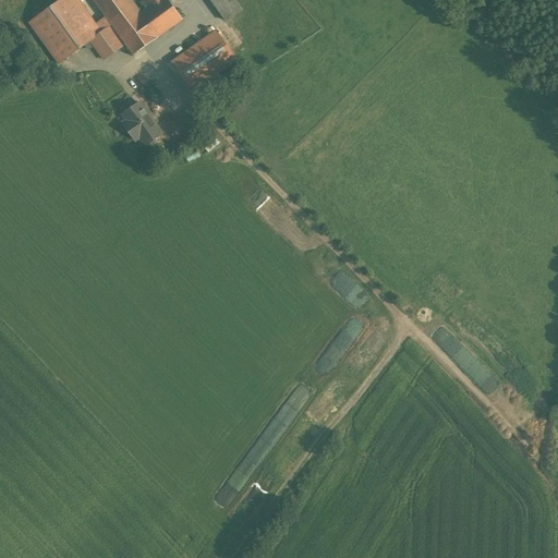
[(95,24),(77,0),(60,0),(29,23),(59,63),(91,41),(104,60),(123,46),(110,26),(100,33),(95,24)]
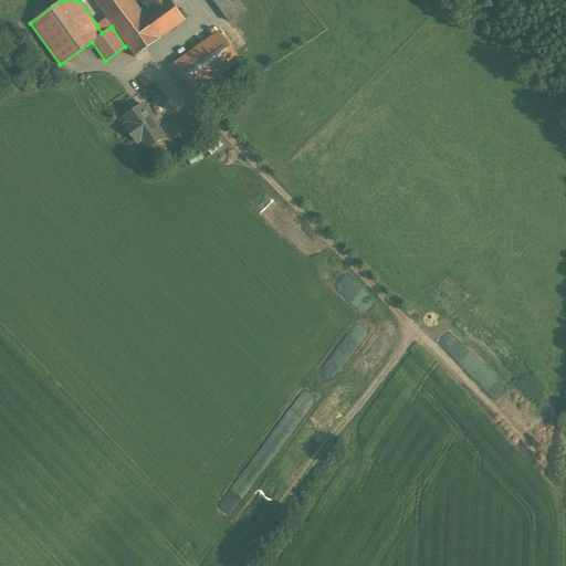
[(95,0),(107,17),(113,25),(135,55),(185,20),(170,0),(144,0),(147,3),(140,9),(133,0),(95,0)]
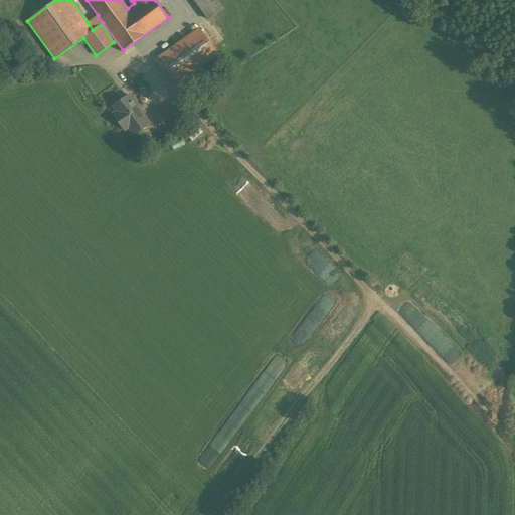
[(216,0),(194,0),(208,19),(223,9),(216,0)]
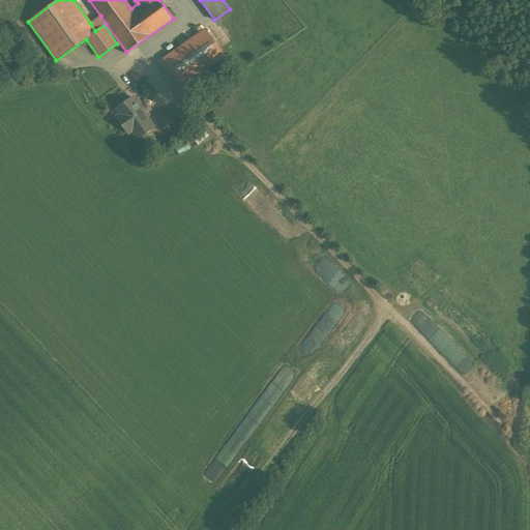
[(90,23),(95,31),(105,25),(106,24),(100,16),(90,23)]
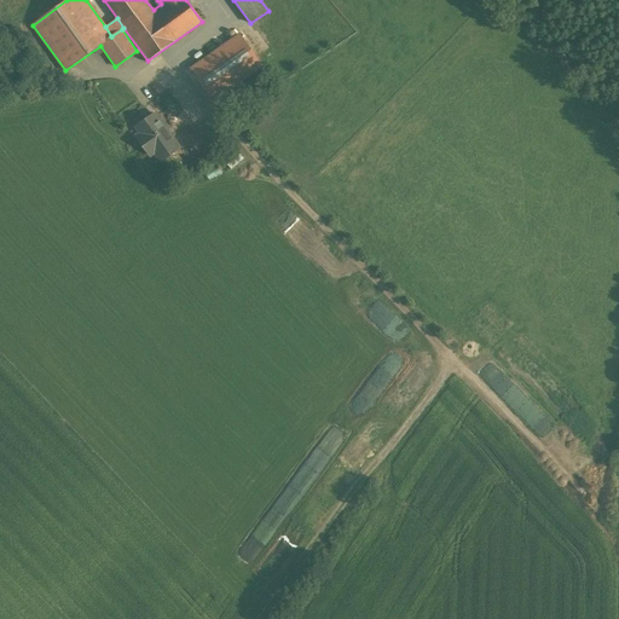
[(239,35),(191,69),(214,100),(261,67),(239,35)]
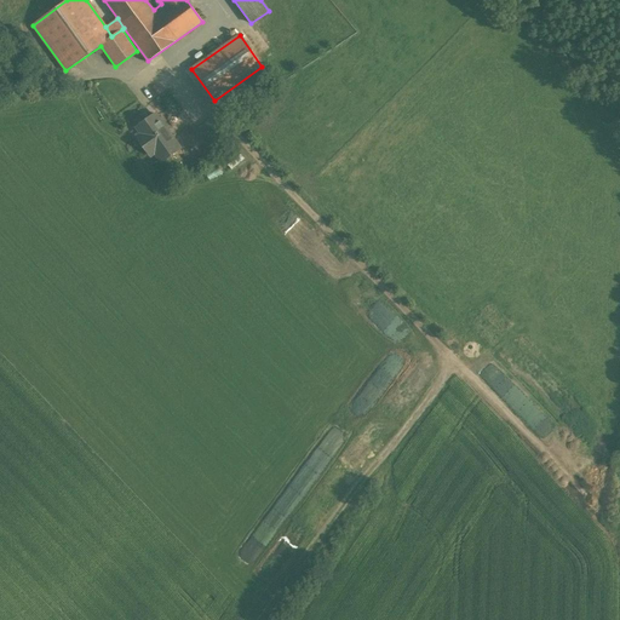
[(181,148),(155,114),(137,127),(142,135),(137,137),(150,156),(155,153),(161,162),(181,148)]
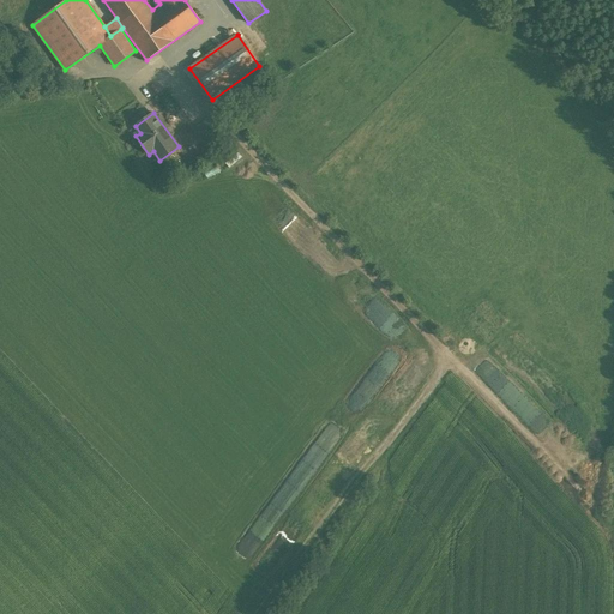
[(210,118),(193,130),(200,140),(217,130),(210,118)]
